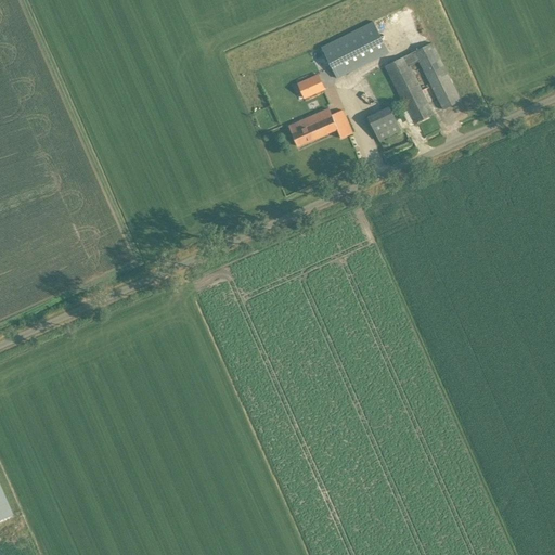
[(321,47),(337,78),(389,52),(374,21),(321,47)]
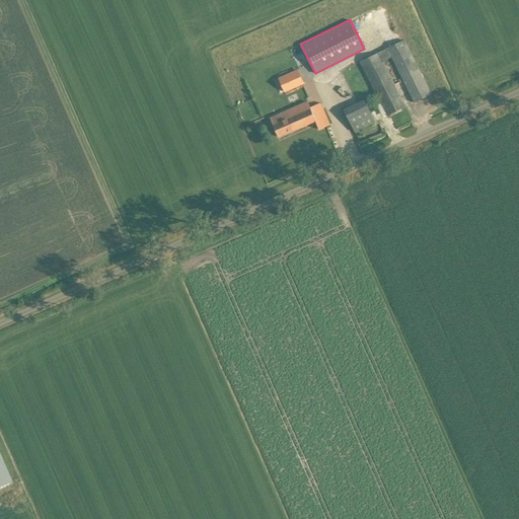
[(381,103),(388,116),(405,106),(383,62),(392,57),(415,102),(431,94),(403,40),(361,62),(378,97),(375,99),(378,105),(381,103)]
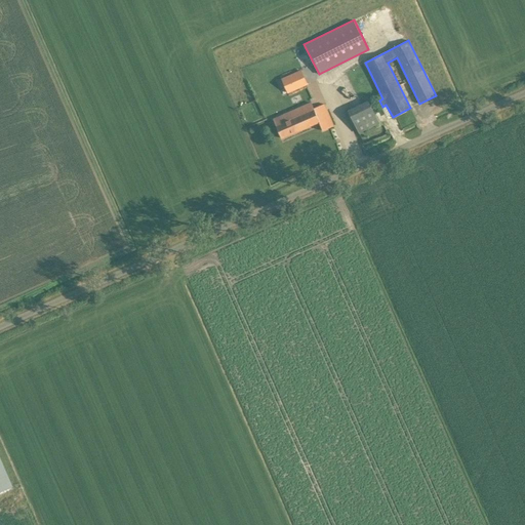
[(290,76),(282,79),(288,92),(296,89),(290,76)]
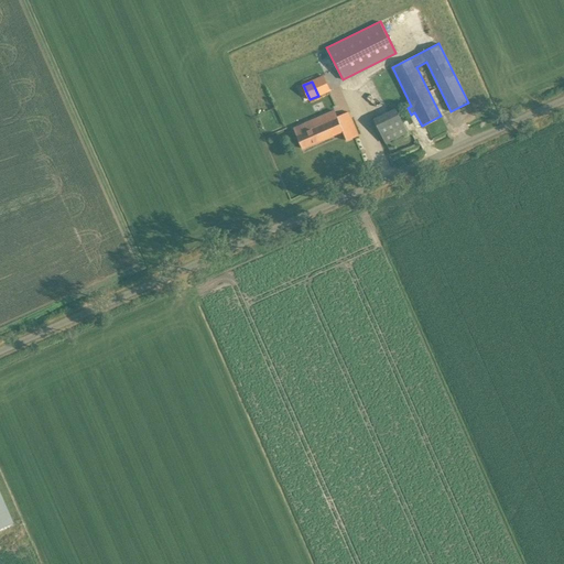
[(375,119),(386,142),(408,132),(397,108),(375,119)]
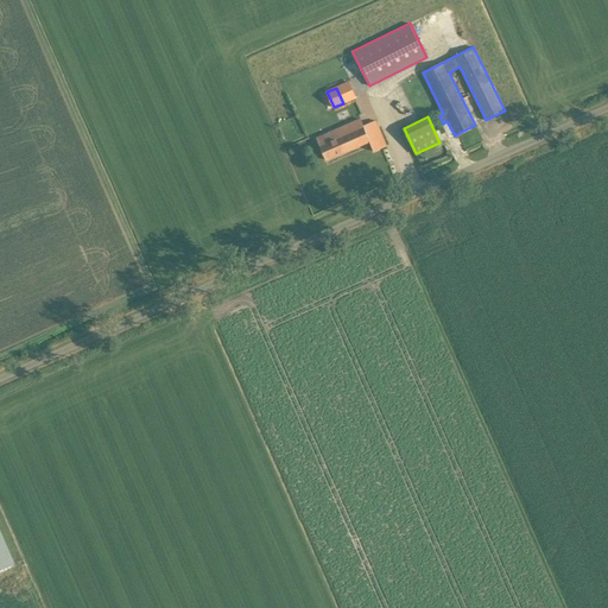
[(320,145),(327,160),(369,141),(374,151),(387,146),(375,121),(363,126),(361,119),(329,133),(333,139),(320,145)]
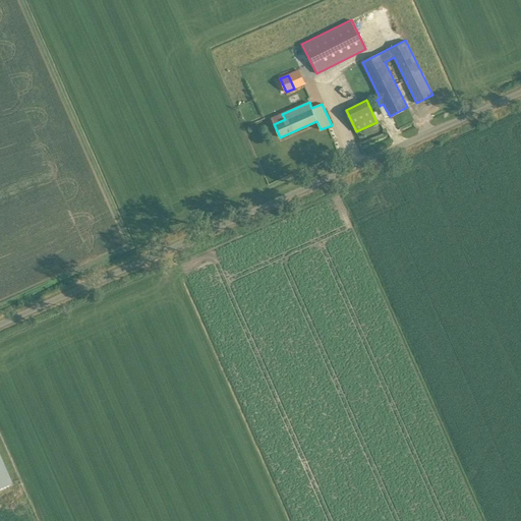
[(0,456),(0,487),(7,484),(11,482),(0,456)]
